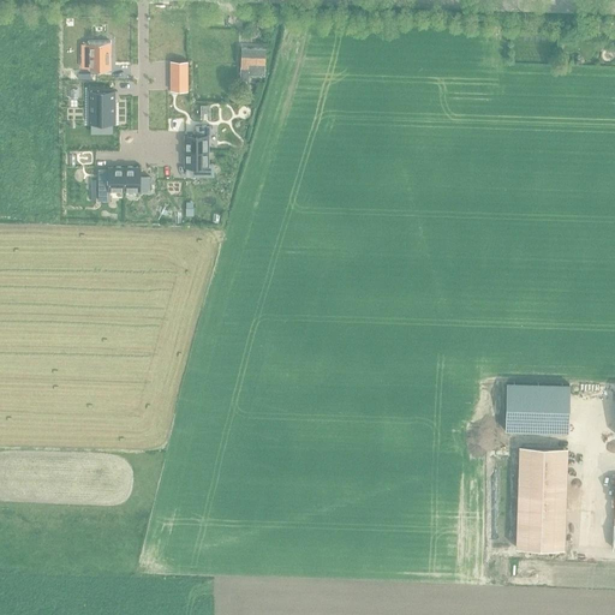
[(89,43),(82,43),(82,57),(89,57),(89,69),(111,69),(111,41),(89,41),(89,43)]
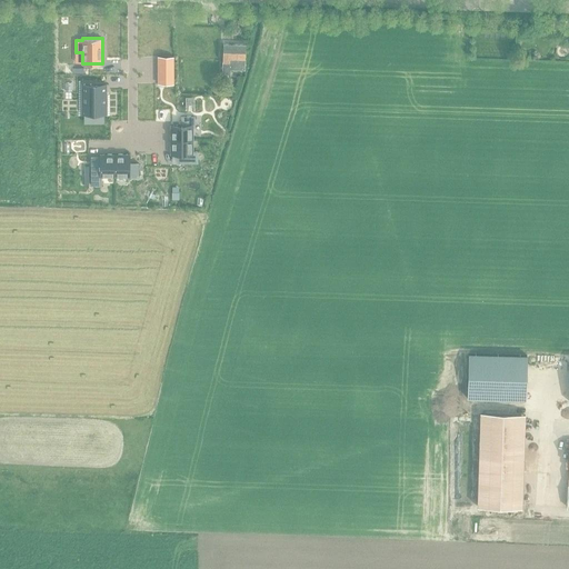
[(231,68),(246,68),(246,45),(223,43),(223,72),(231,72),(231,68)]
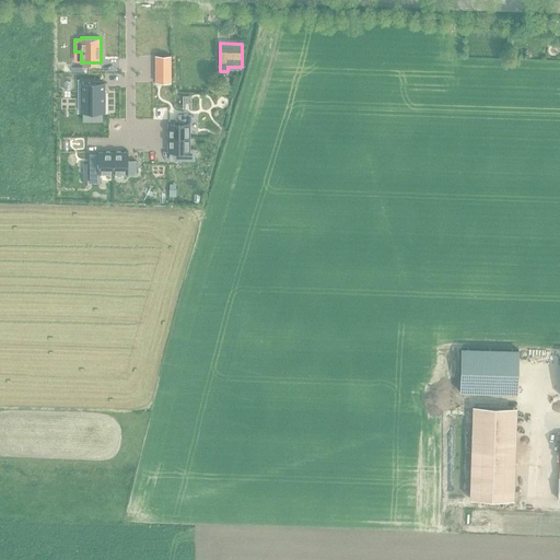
[(171,56),(155,56),(155,83),(171,83),(171,56)]
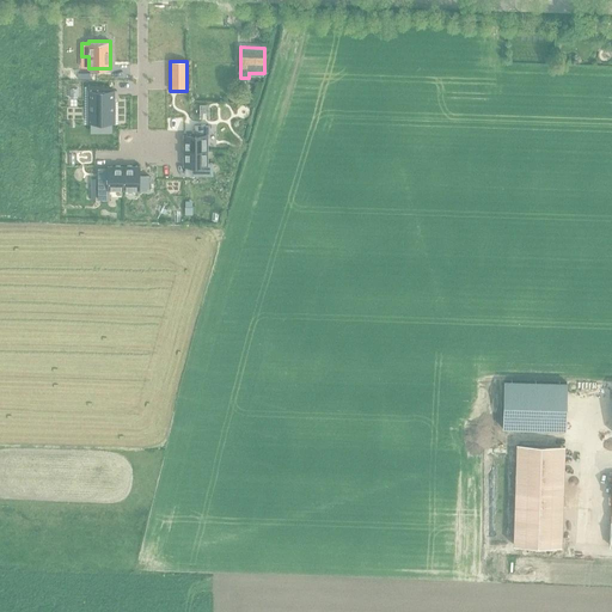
[(115,90),(87,90),(87,122),(115,121),(115,90)]
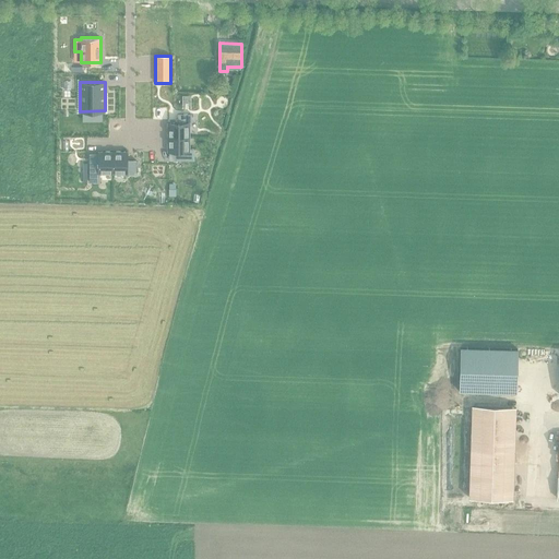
[(167,122),(167,137),(190,137),(190,123),(191,123),(191,114),(178,114),(178,122),(167,122)]
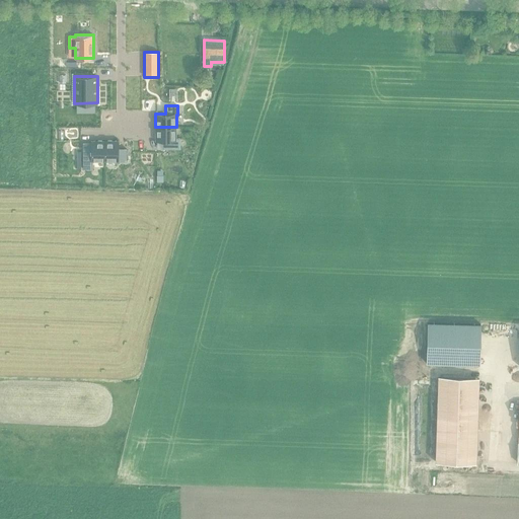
[(176,127),(155,127),(155,140),(163,140),(163,148),(180,148),(180,138),(176,138),(176,127)]
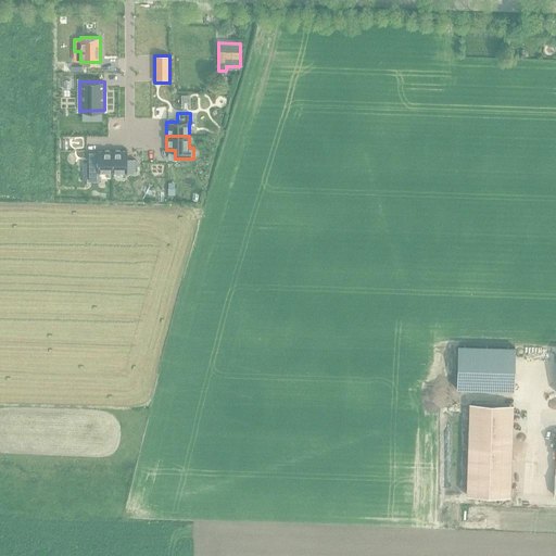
[(98,158),(89,158),(89,181),(99,181),(99,173),(112,173),(112,151),(98,151),(98,158)]
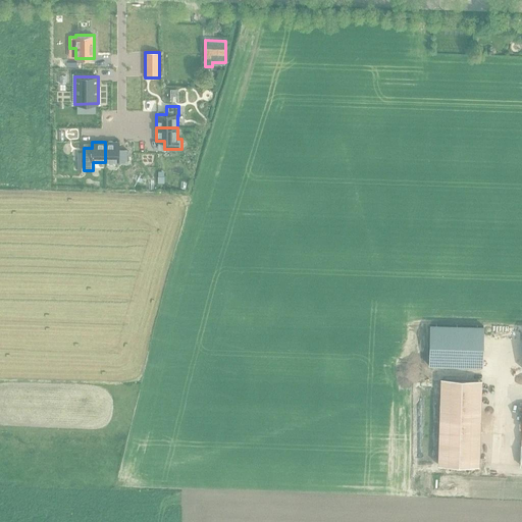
[(118,142),(105,142),(105,162),(127,162),(126,150),(118,150),(118,142)]
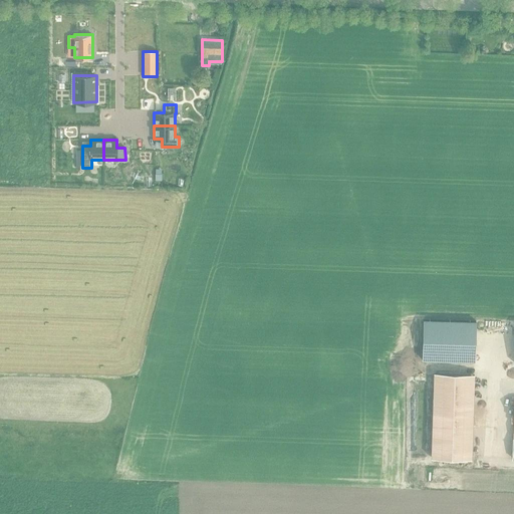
[(426,319),(425,359),(475,360),(476,321),(426,319)]
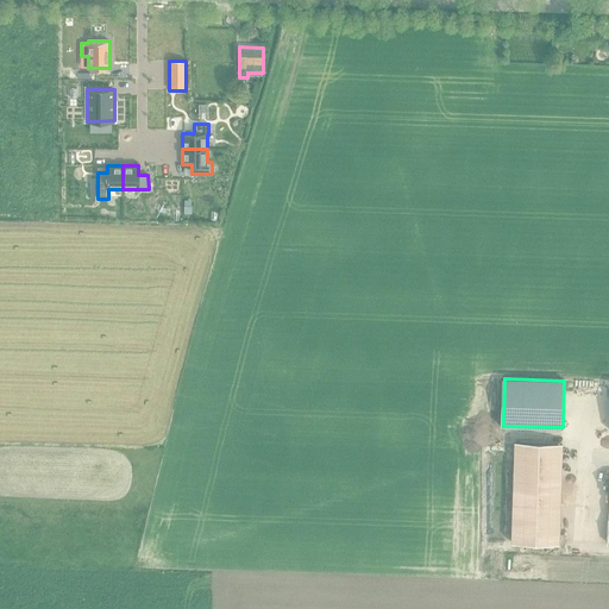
[(512,540),(559,542),(562,445),(514,443),(512,540)]
